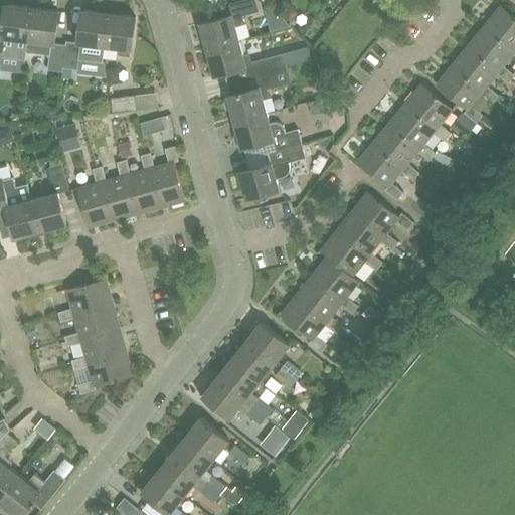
[(231,15),(199,24),(206,48),(238,40),(235,26),(244,24),(242,15),(259,11),(255,0),(240,0),(228,3),(231,15)]
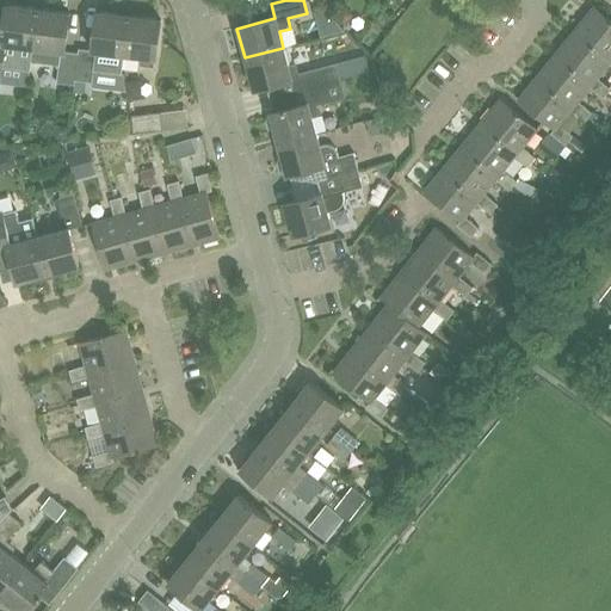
[(0,75),(1,76),(1,68),(30,72),(31,62),(31,57),(32,49),(38,10),(5,6),(2,26),(0,25),(0,75)]
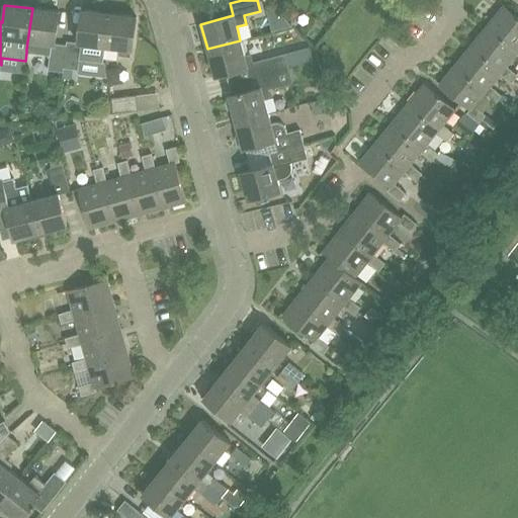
[(517,15),(505,5),(489,25),(517,49),(517,53),(517,55),(517,56),(517,15)]
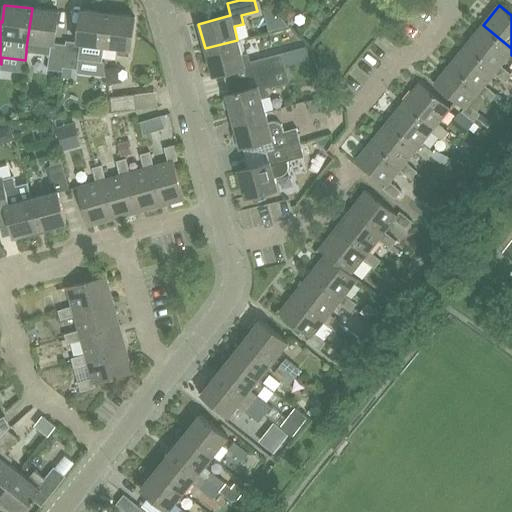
[(286,6),(280,14),(289,21),(295,12),(286,6)]
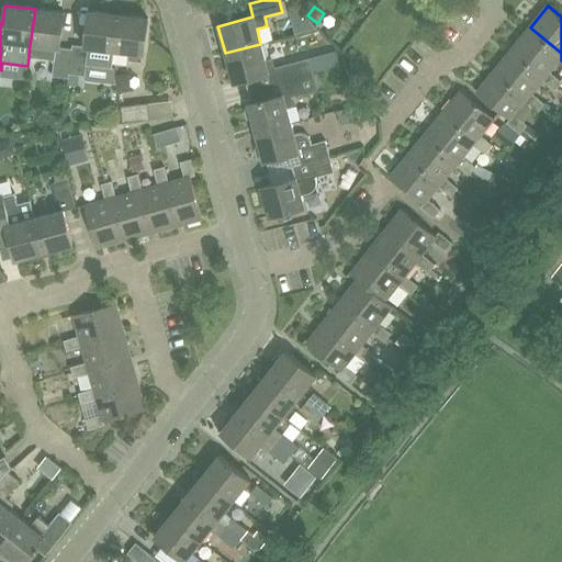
[(29,53),(29,57),(54,59),(53,77),(68,78),(69,74),(71,49),(59,47),(64,12),(35,9),(30,45),(29,53)]
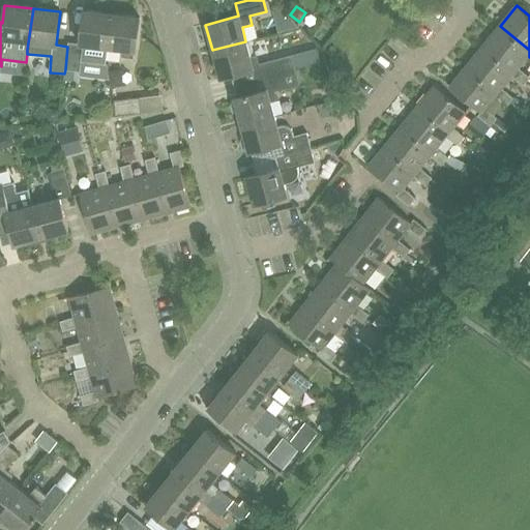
[(67,47),(65,69),(74,70),(81,71),(82,61),(105,64),(107,48),(111,15),(83,11),(79,43),(68,42),(67,47)]
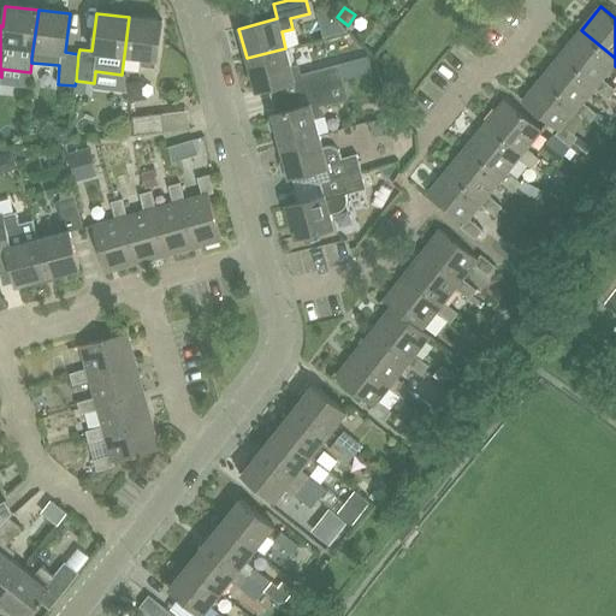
[(129,17),(124,55),(141,58),(140,67),(155,69),(155,60),(160,21),(129,17)]
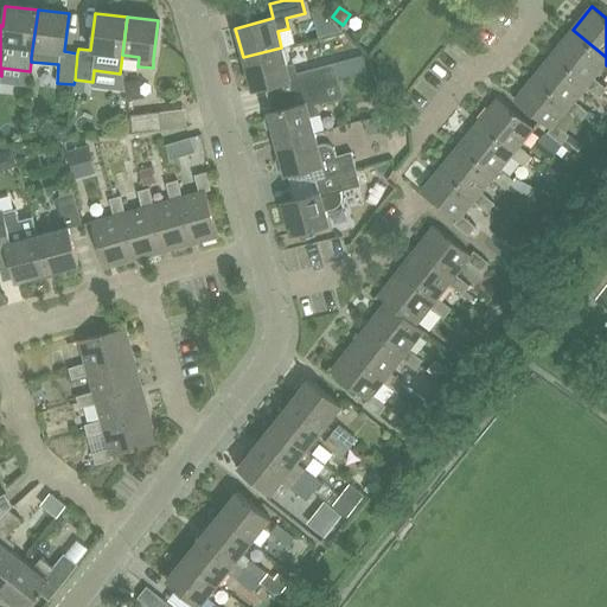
[(569,33),(554,52),(590,83),(587,88),(600,98),(606,89),(606,87),(595,77),(606,64),(606,62),(606,57),(573,30),(569,33)]
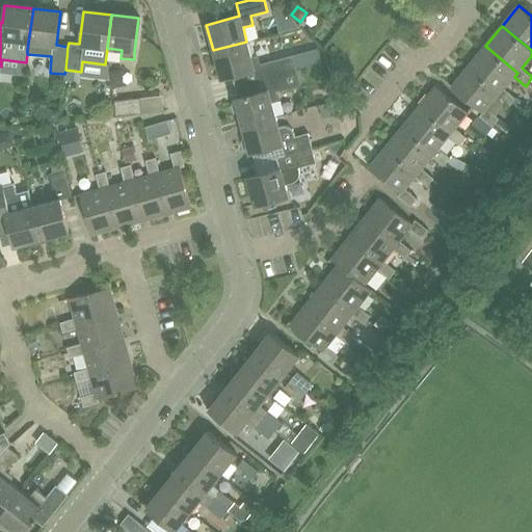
[(246,42),(213,50),(220,79),(255,70),(257,81),(265,79),(296,71),(293,55),(254,65),(246,42)]
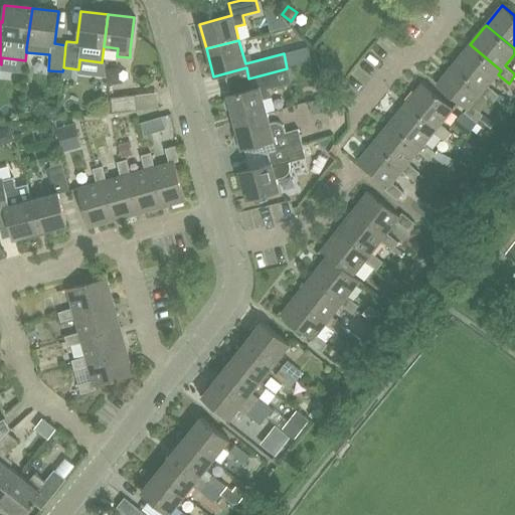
[(467,48),(453,64),(485,91),(482,94),(489,99),(491,101),(493,103),(500,95),(489,86),(498,74),(501,70),(470,44),(467,48)]
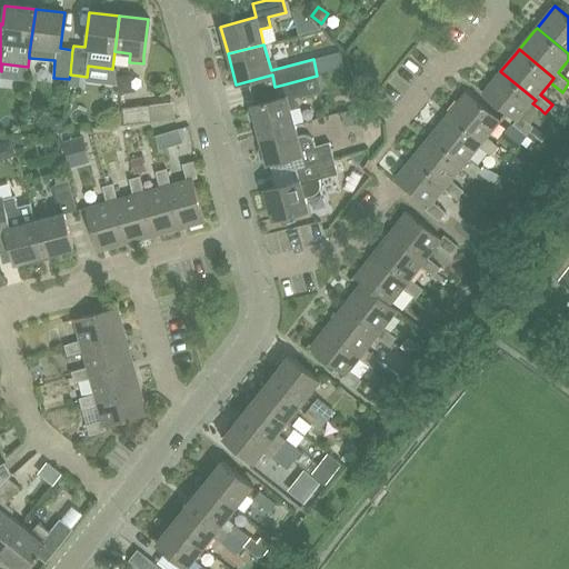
[(498,75),(482,93),(517,121),(518,122),(515,126),(527,136),(535,127),(531,125),(529,122),(522,117),(532,103),(536,100),(500,71),(498,75)]
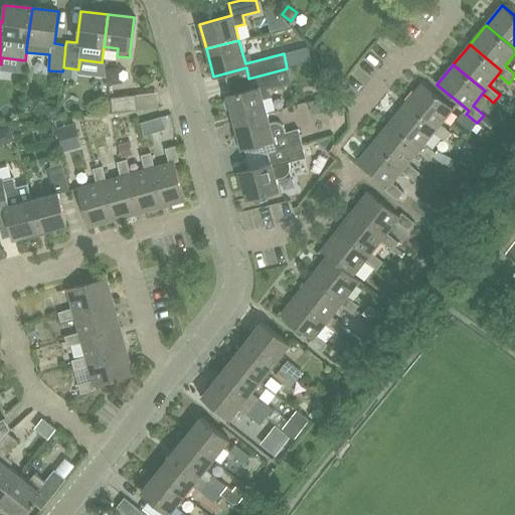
[(70,78),(71,68),(63,67),(62,71),(61,77),(70,78)]
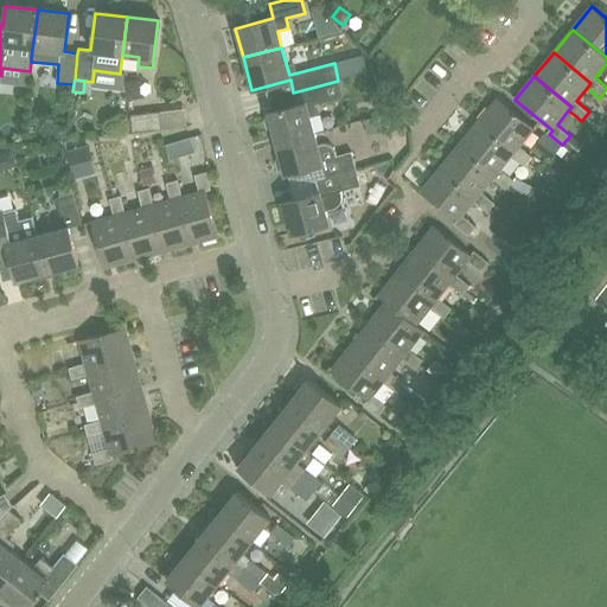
[(268,115),(264,119),(267,128),(273,131),(276,144),(314,134),(307,108),(343,97),(338,81),(302,90),(305,102),(268,113),(268,115)]
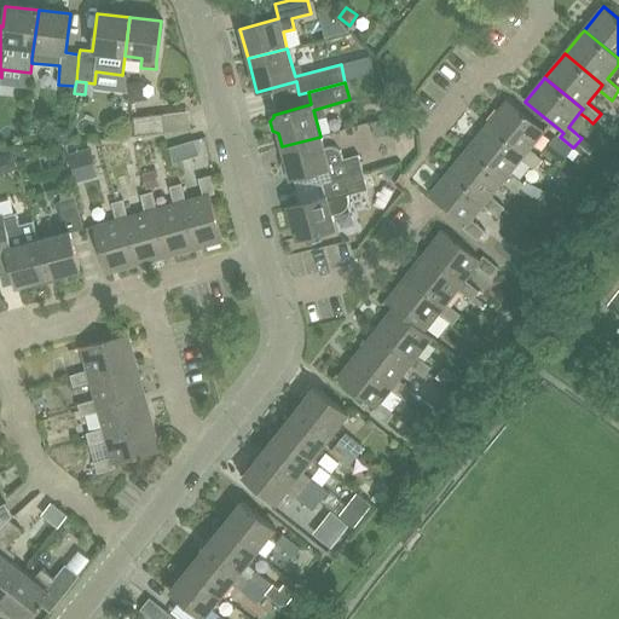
[(508,99),(487,123),(526,155),(522,160),(536,171),(544,161),(531,150),(547,131),(508,99)]
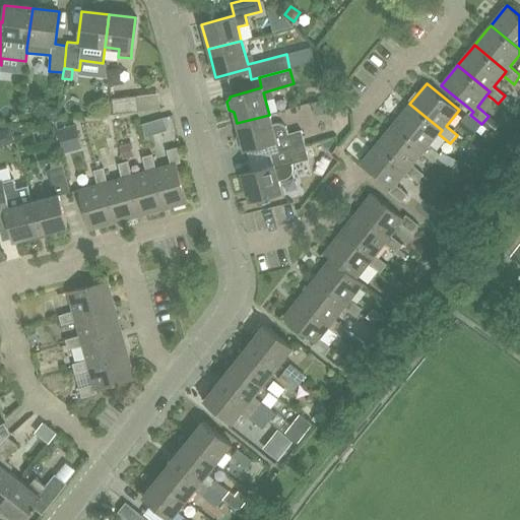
[(136,95),(111,99),(113,113),(138,111),(136,95)]
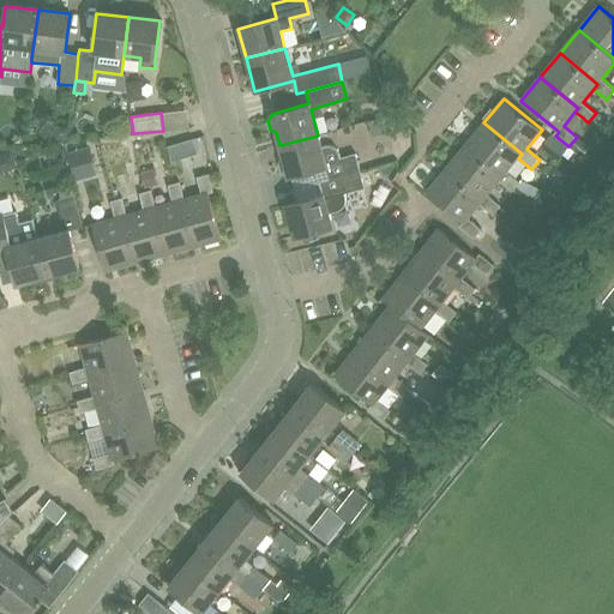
[(480,127),(464,145),(503,178),(499,182),(512,193),(519,184),(506,172),(518,158),(522,154),(483,122),(480,127)]
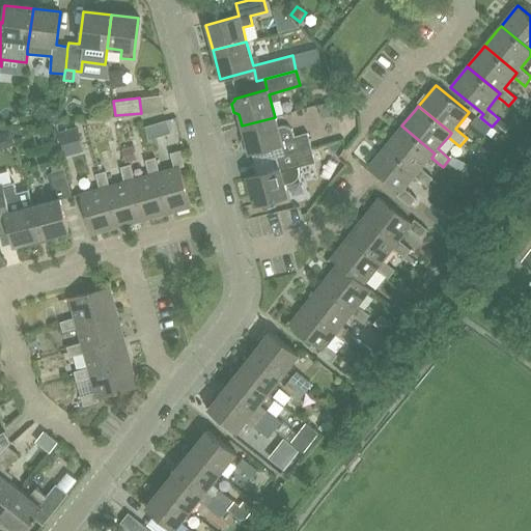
[(48,108),(47,120),(58,121),(60,109),(48,108)]
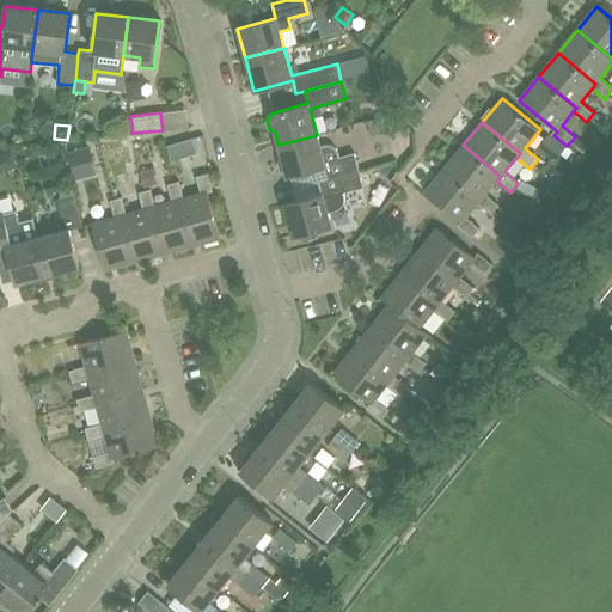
[(282,158),(279,163),(281,171),(286,172),(287,176),(324,166),(328,179),(359,171),(354,153),(341,158),(341,157),(341,155),(340,155),(340,154),(340,153),(338,152),(337,151),(336,150),(335,150),(335,148),(334,148),(334,147),(332,147),(331,147),(330,146),(329,146),(328,146),(326,146),(325,146),(325,145),(324,146),(323,146),(322,146),(320,146),(319,146),(317,135),(279,145),(282,158)]
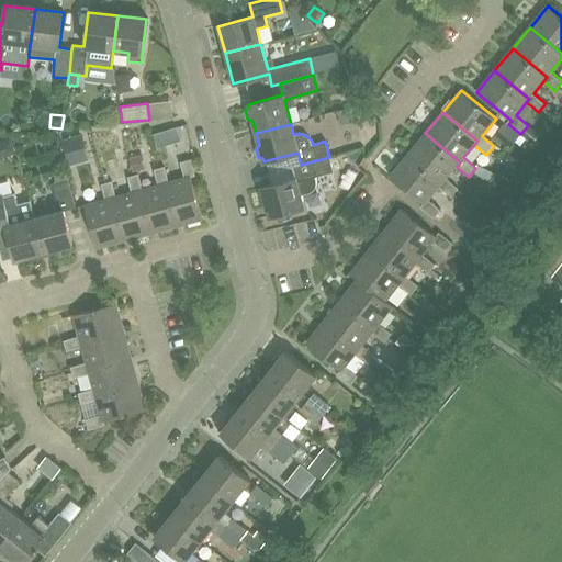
[(176,126),(165,130),(168,144),(180,141),(176,126)]
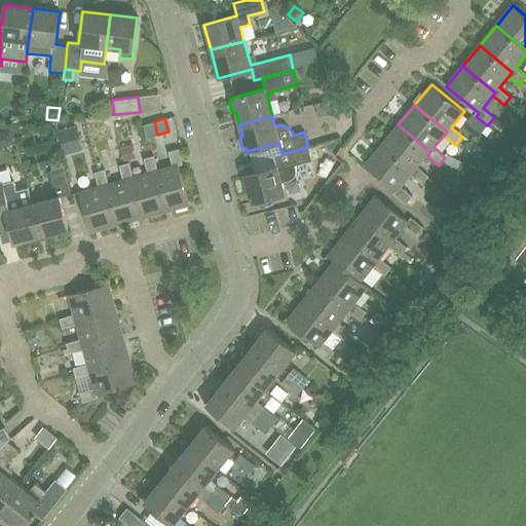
[(75,121),(57,126),(61,141),(79,136),(75,121)]
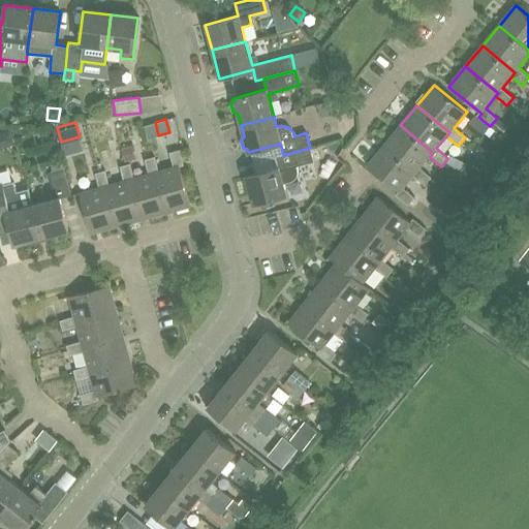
[(397,130),(383,146),(416,173),(413,177),(425,186),(432,177),(421,167),(430,157),(433,153),(400,125),(397,130)]
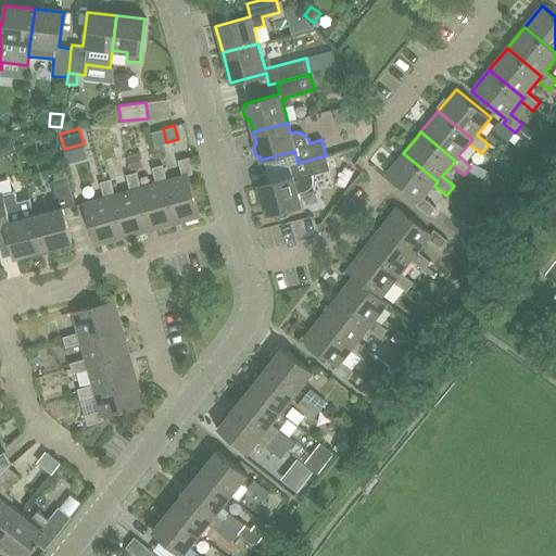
[(10,136),(0,139),(4,153),(14,151),(10,136)]
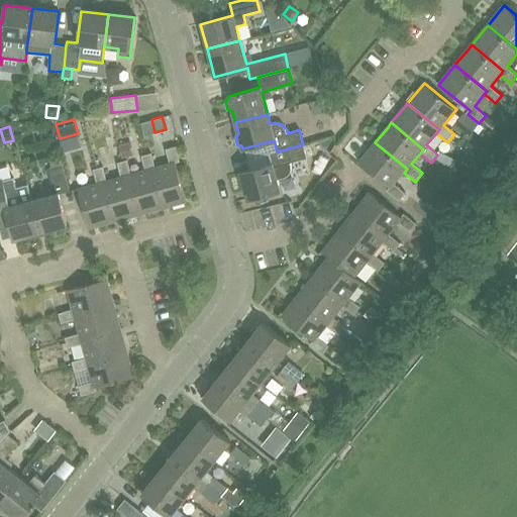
[(372,146),(358,163),(390,189),(388,191),(388,192),(399,201),(406,194),(395,184),(404,173),(407,169),(375,142),(372,146)]
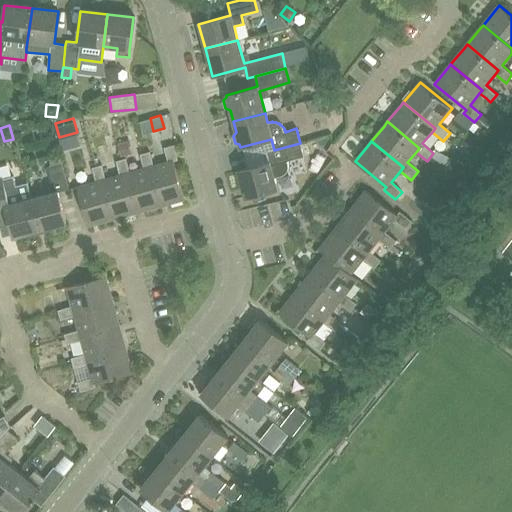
[(126,142),(117,144),(120,157),(129,154),(126,142)]
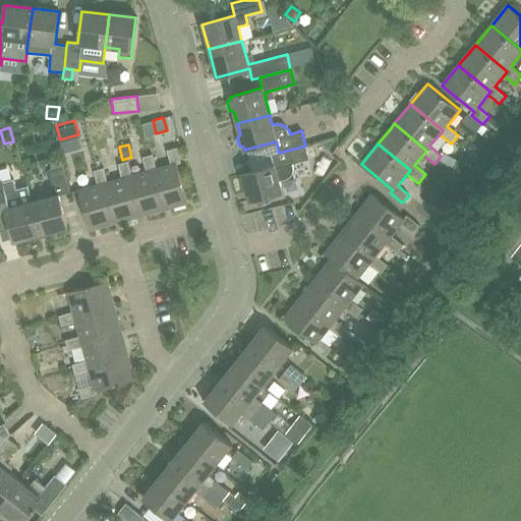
[(274,166),(242,174),(249,200),(282,192),(279,181),(283,180),(284,180),(285,180),(285,179),(286,179),(287,179),(287,178),(288,178),(289,177),(290,176),(291,175),(291,174),(292,173),(292,172),(292,171),(293,170),(293,169),(293,168),(293,167),(293,166),(293,165),(292,165),(292,164),(309,160),(305,146),(279,153),(272,155),(274,166)]
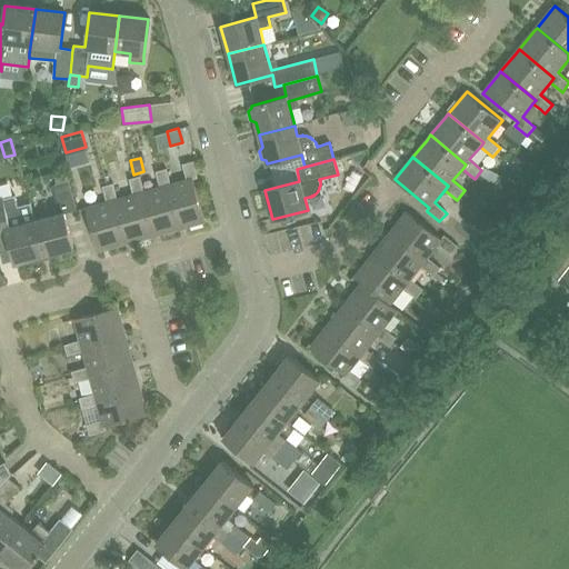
[(170,186),(166,187),(177,231),(205,223),(192,180),(197,179),(192,162),(181,165),(186,181),(170,186)]
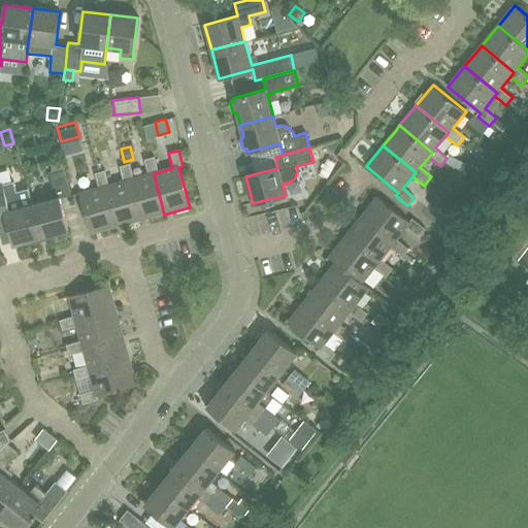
[(133,178),(129,180),(139,221),(164,215),(154,173),(158,172),(154,157),(144,160),(149,174),(133,178)]
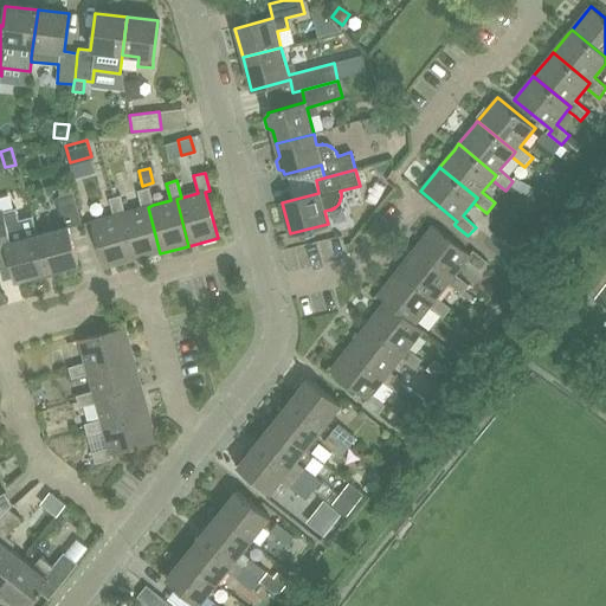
[(37,234),(47,272),(78,264),(69,229),(81,225),(70,182),(57,186),(59,197),(56,198),(62,220),(64,227),(53,230),(37,234)]
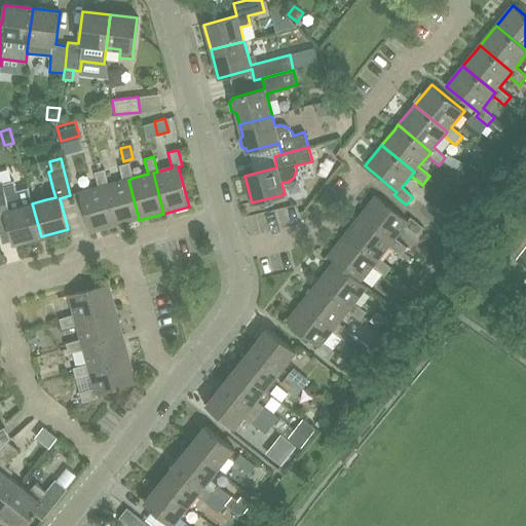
[(108,185),(104,186),(114,227),(139,220),(128,180),(133,178),(128,163),(118,165),(122,181),(108,185)]
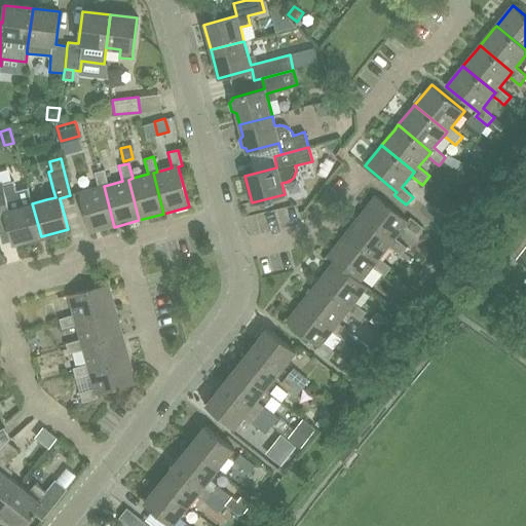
[(463,163),(456,173),(468,183),(476,174),(463,163)]
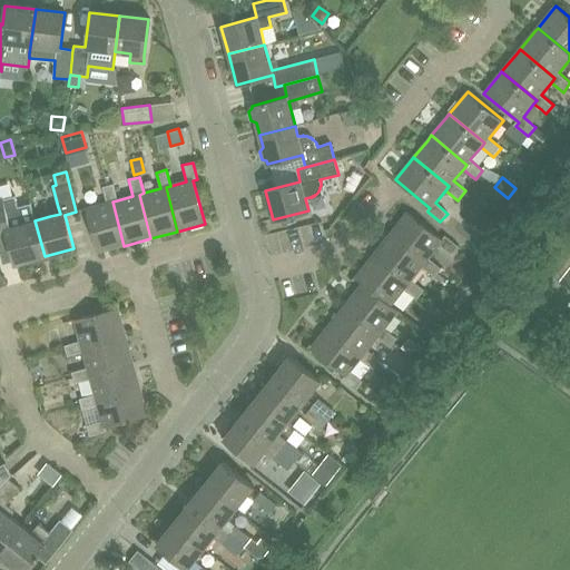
[(107,204),(85,209),(97,253),(124,246),(112,202),(117,200),(112,184),(107,186),(102,187),(107,204)]
